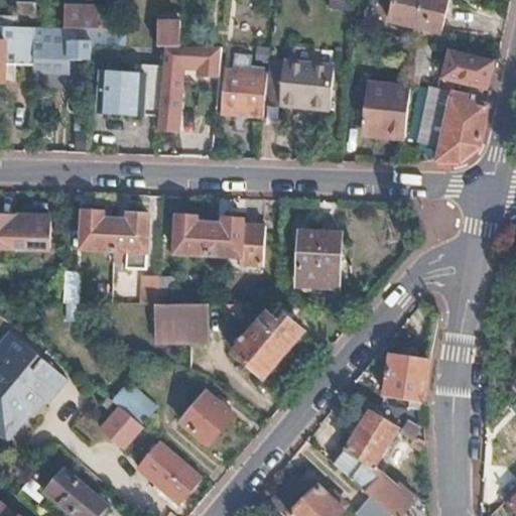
[(329,0),(328,9),(350,10),(351,0),(329,0)]
